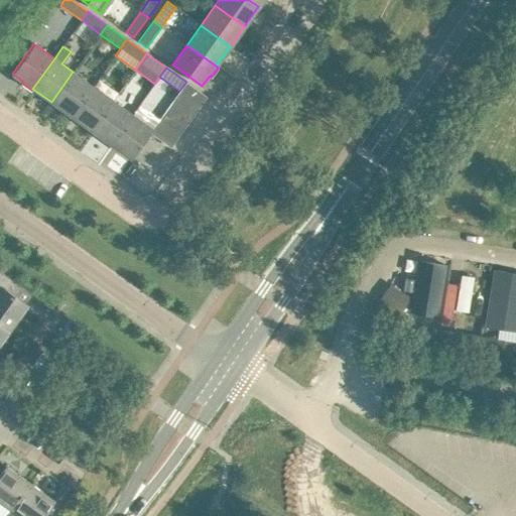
[(72,116),(93,87),(73,72),(51,102),(72,116)]
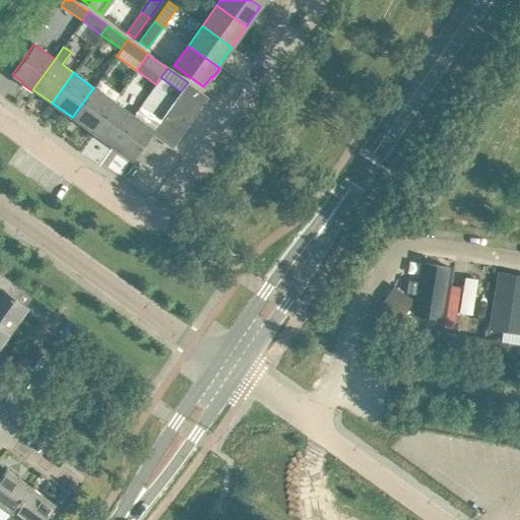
[(208,98),(192,85),(188,82),(181,91),(180,92),(201,108),(208,98)]
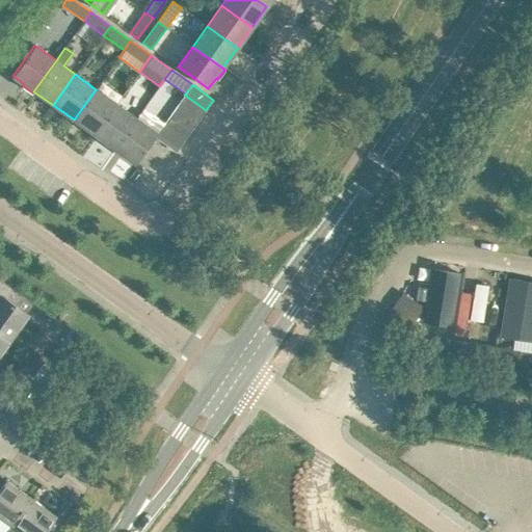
[(95,134),(116,104),(96,89),(74,120),(95,134)]
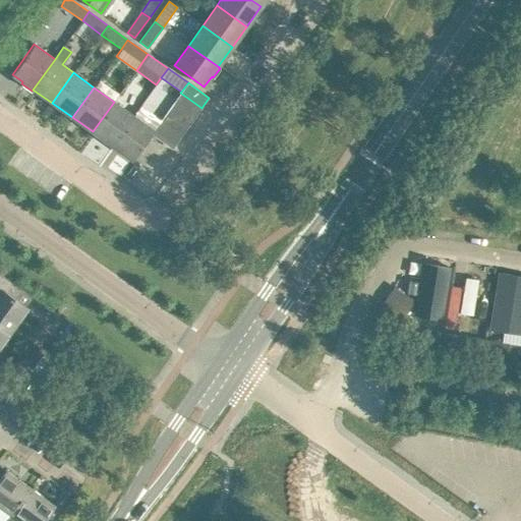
[(201,108),(180,93),(173,103),(194,118),(201,108)]
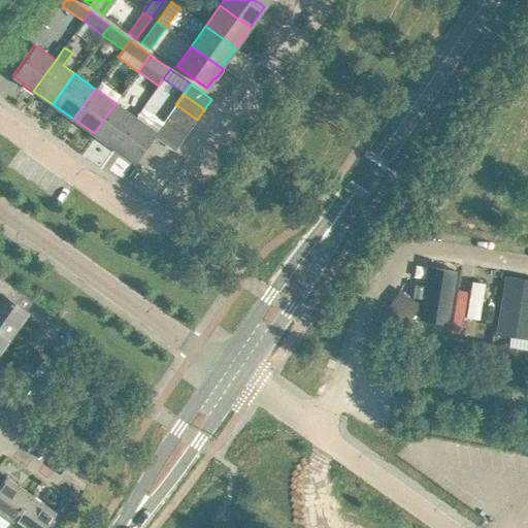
[(113,147),(135,118),(116,103),(94,133),(113,147)]
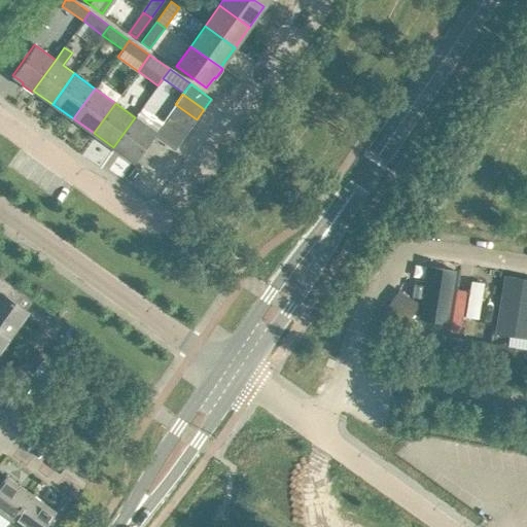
[(197,119),(175,104),(168,114),(189,130),(197,119)]
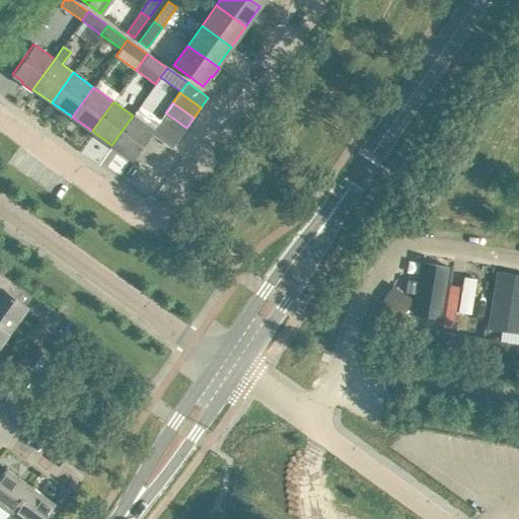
[(132,159),(151,133),(153,130),(143,122),(147,116),(138,108),(133,116),(112,145),(132,159)]
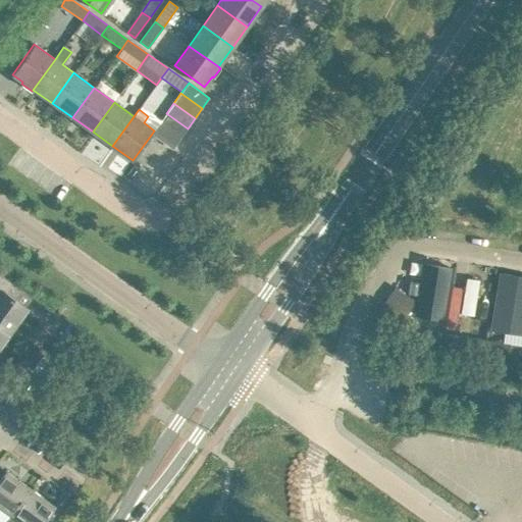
[(188,128),(166,113),(159,123),(180,139),(188,128)]
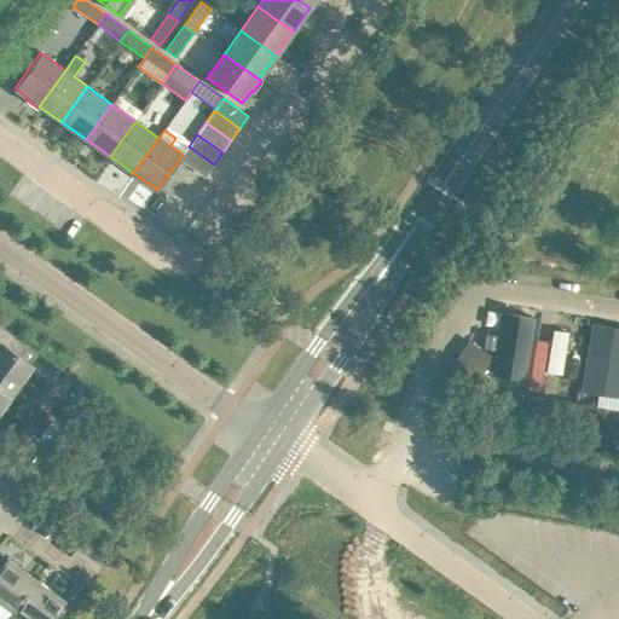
[(214,165),(189,146),(183,155),(180,158),(204,177),(214,165)]
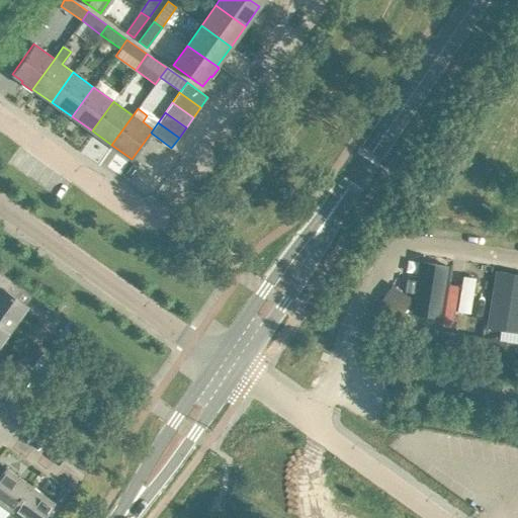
[(419,261),(416,281),(406,279),(405,291),(415,292),(412,313),(440,317),(447,265),(419,261)]
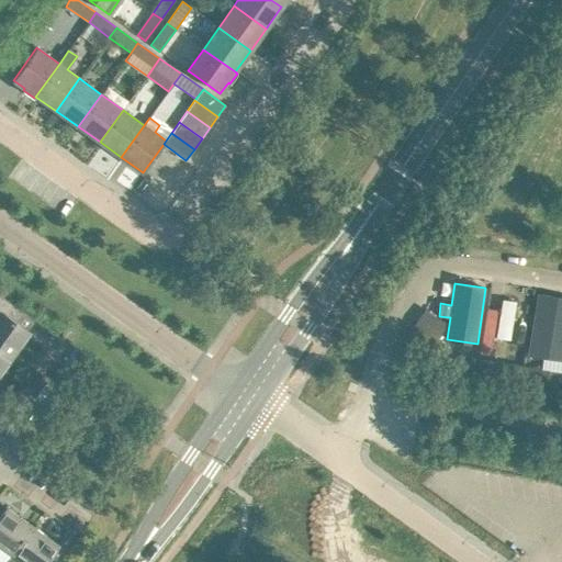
[(12,321),(20,310),(0,294),(0,312),(0,350),(10,358),(29,332),(12,321)]
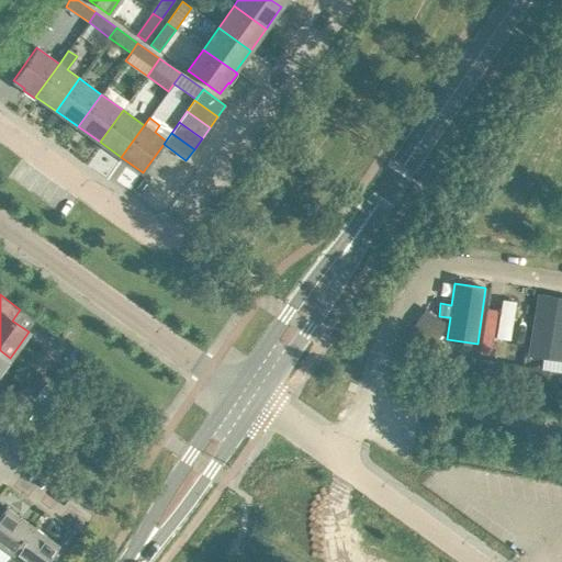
[(561,298),(539,294),(530,356),(561,360),(561,298)]
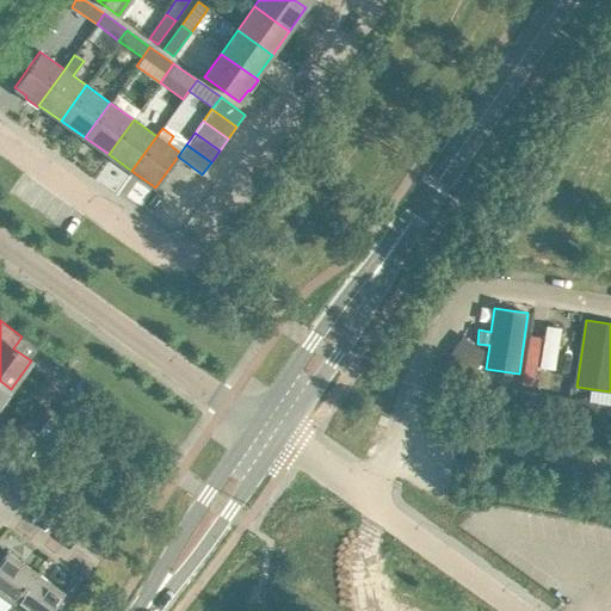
[(518,389),(492,377),(486,388),(512,400),(513,400),(518,389)]
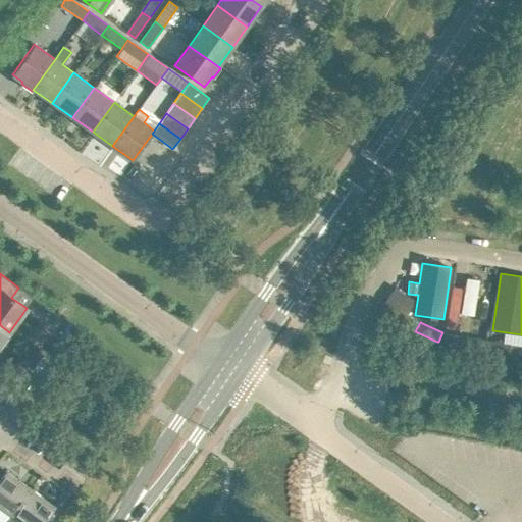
[(0,345),(9,332),(0,325),(0,345)]
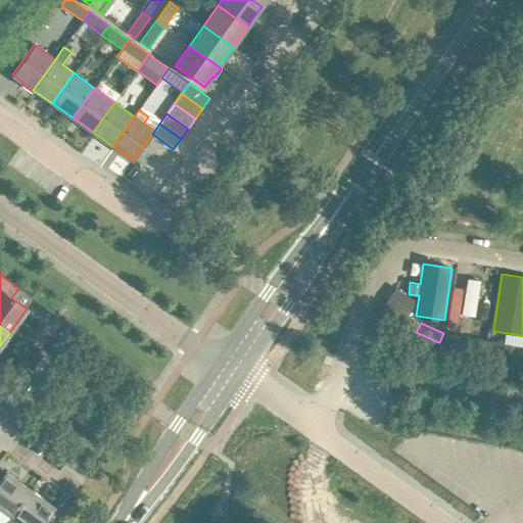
[(509,353),(511,344),(485,340),(483,349),(509,353)]
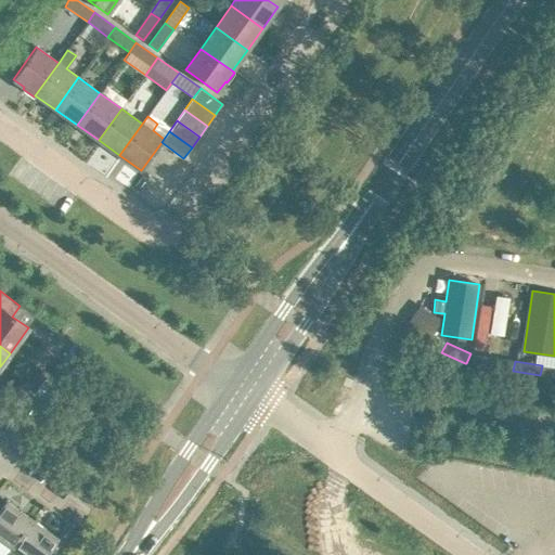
[(0,510),(0,538),(12,546),(31,519),(7,501),(0,510)]
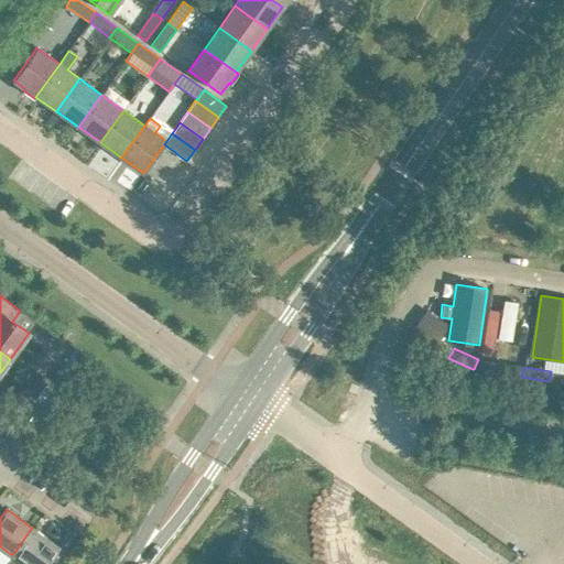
[(32,528),(12,555),(6,563),(45,563),(58,546),(32,528)]
